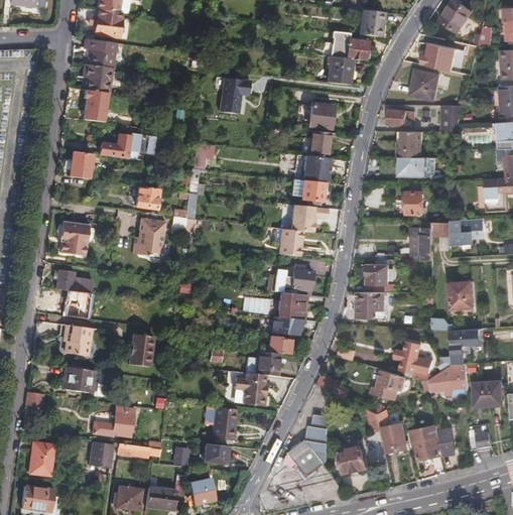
[(97,0),(96,9),(118,11),(119,0),(97,0)]
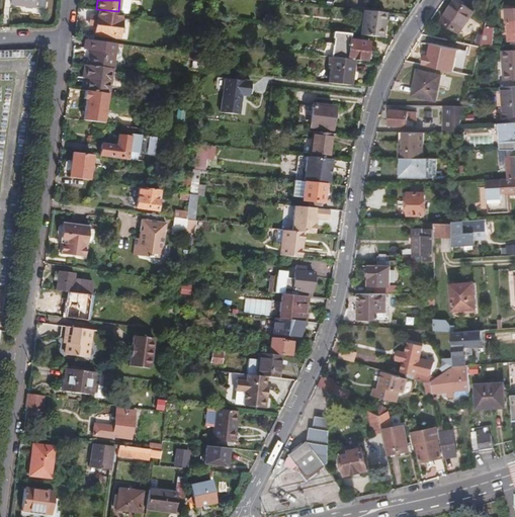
[(119,0),(118,11),(126,13),(129,0),(119,0)]
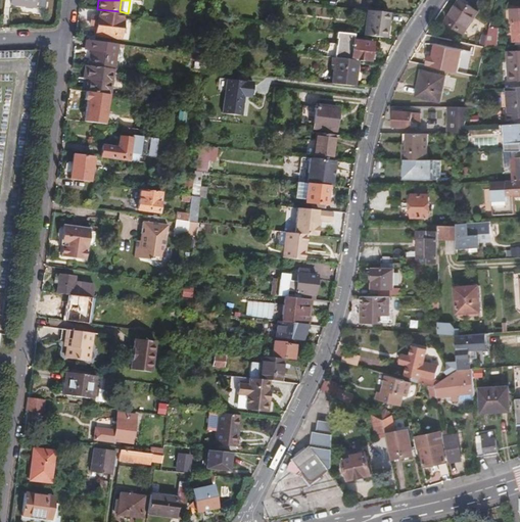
[(475,11),(459,0),(457,0),(443,20),(461,33),(475,11)]
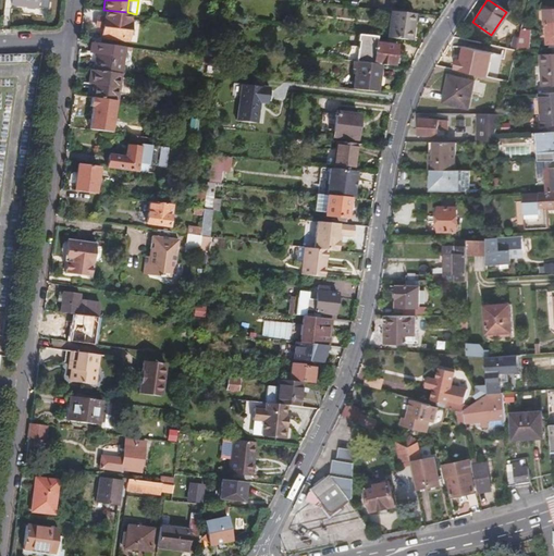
[(244,20),(245,10),(233,9),(233,19),(244,20)]
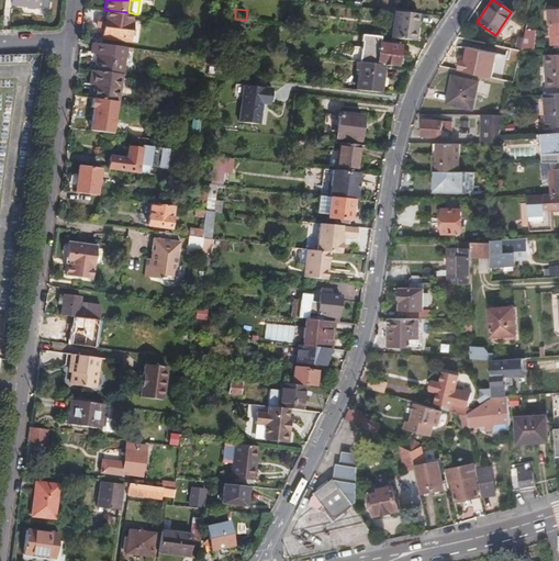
[(392,36),(416,40),(420,12),(395,9),(392,36)]
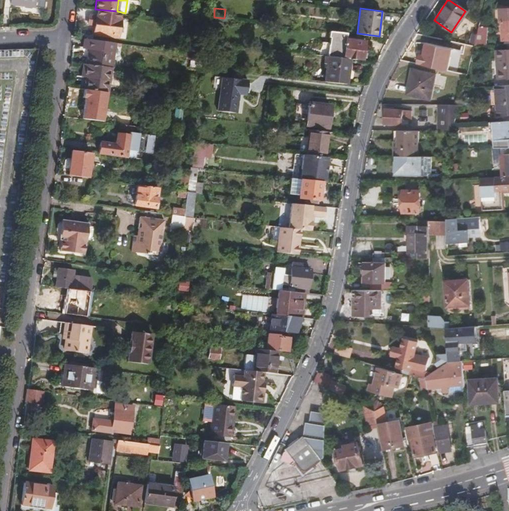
[(118,37),(121,17),(88,12),(87,22),(95,24),(94,33),(118,37)]
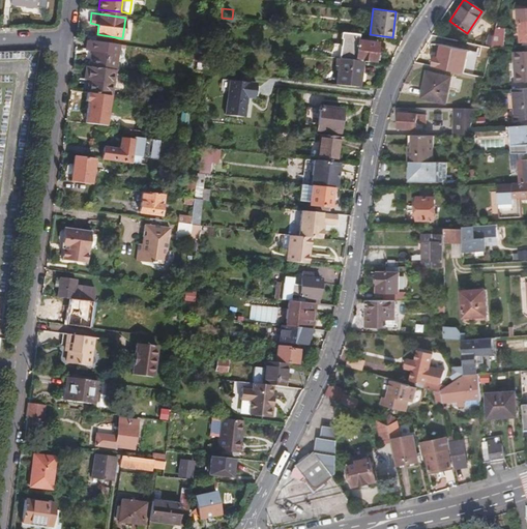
[(497,34),(495,45),(506,45),(508,27),(499,26),(497,34)]
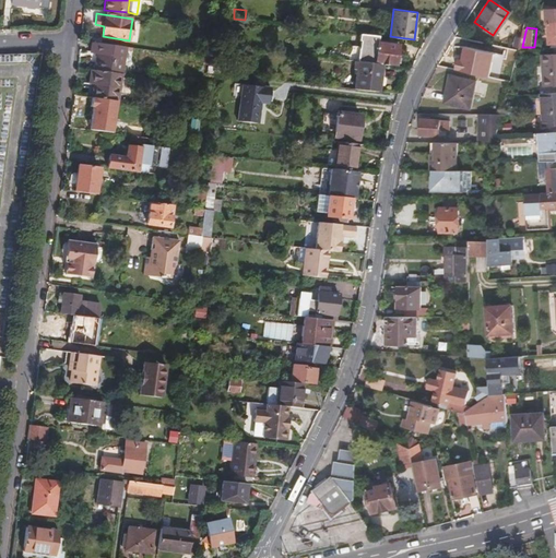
[(358,61),(381,63),(395,64),(398,44),(379,42),(380,35),(362,34),(358,61)]
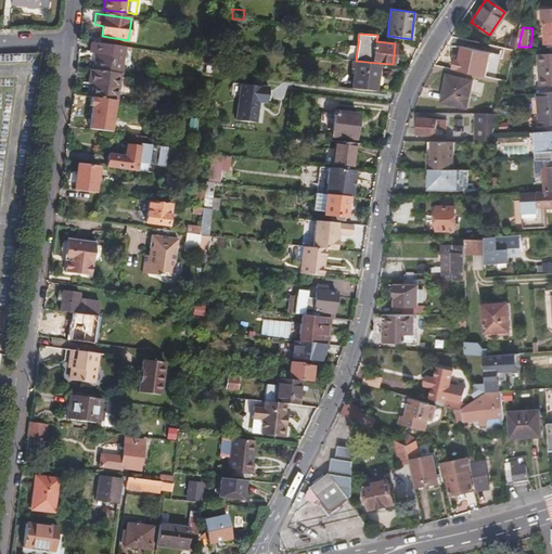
[(95,68),(120,72),(122,72),(125,46),(91,41),(90,50),(98,51),(95,68)]
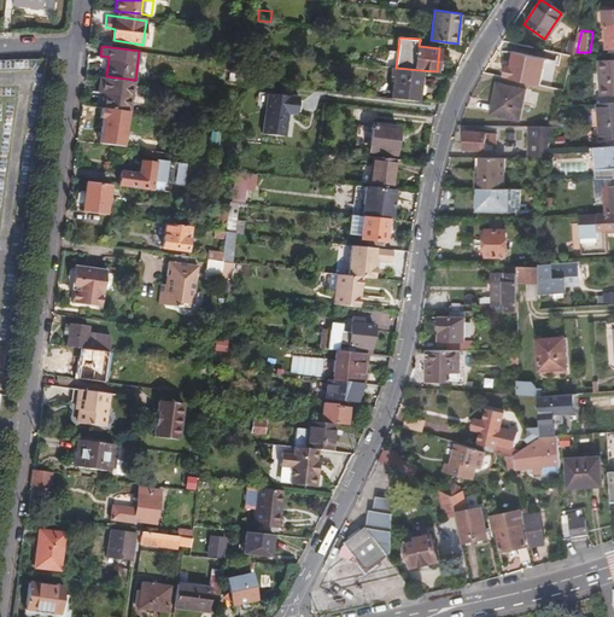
[(245,64),(247,50),(226,47),(223,62),(245,64)]
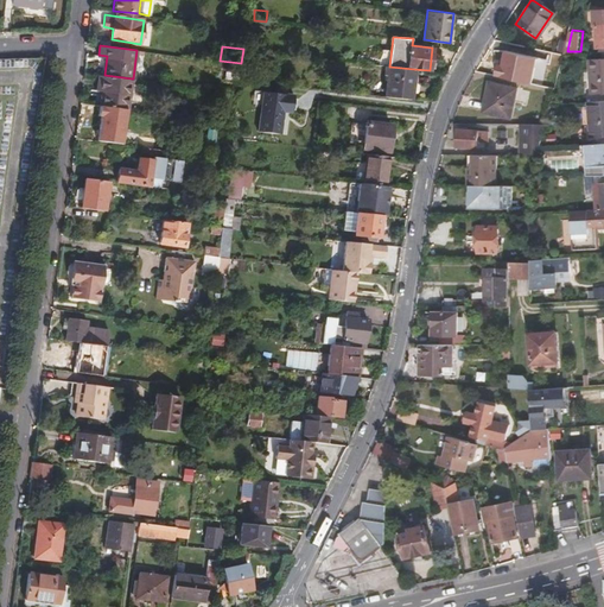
[(535,55),(529,78),(544,82),(546,70),(542,69),(545,57),(535,55)]
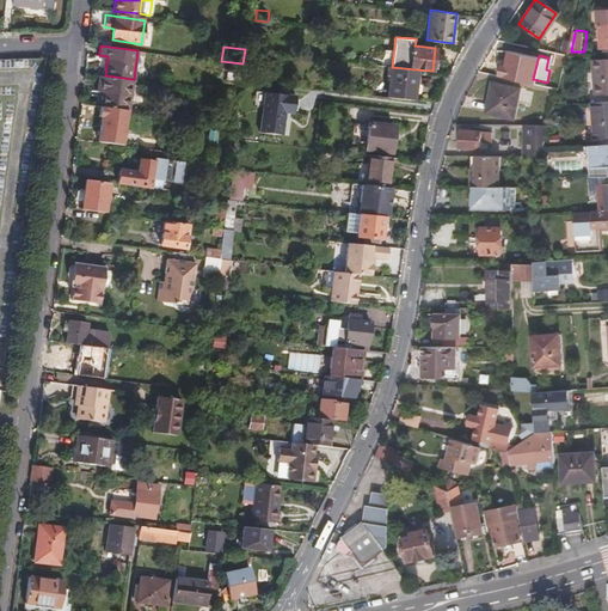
[(607,65),(596,66),(597,101),(607,99),(607,65)]
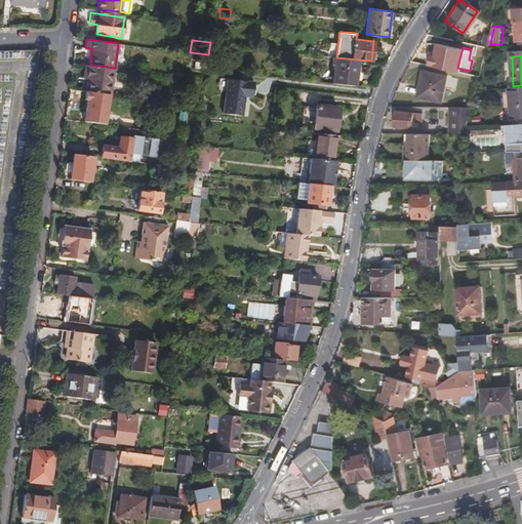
[(335,57),(333,82),(355,84),(358,59),(336,57),(335,57)]
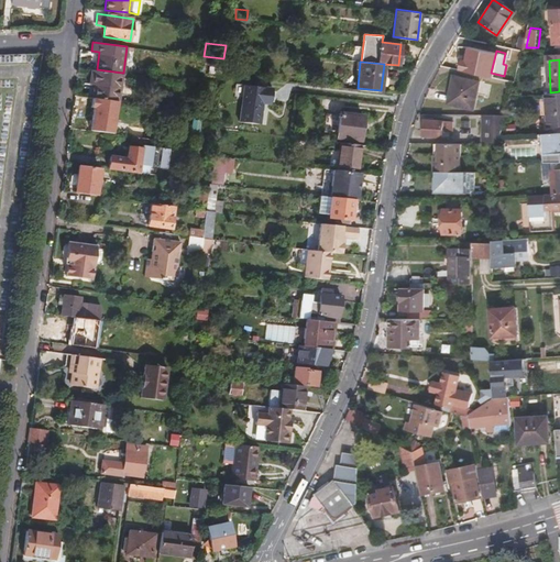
[(92,69),(88,97),(119,100),(122,73),(97,69),(92,69)]
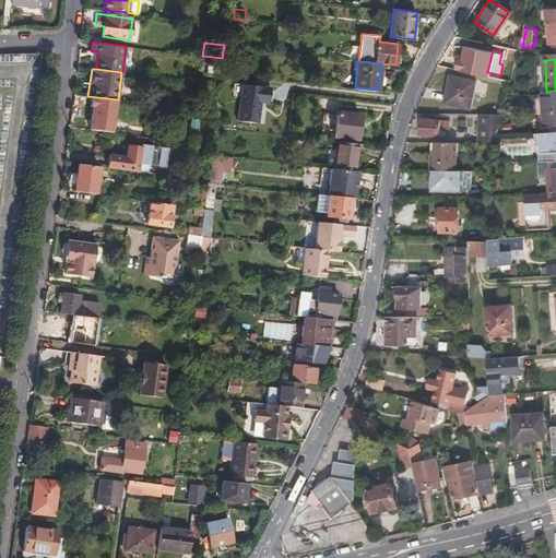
[(452,76),(447,104),(472,109),(477,81),(452,76)]
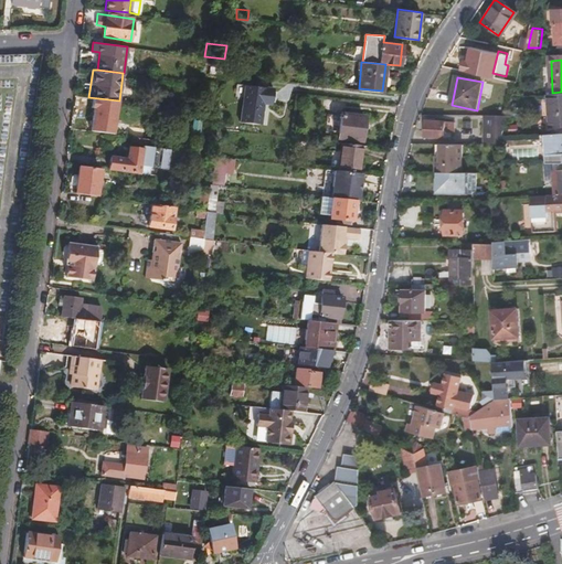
[(272,103),(274,87),(245,84),(242,120),(263,123),(265,103),(272,103)]
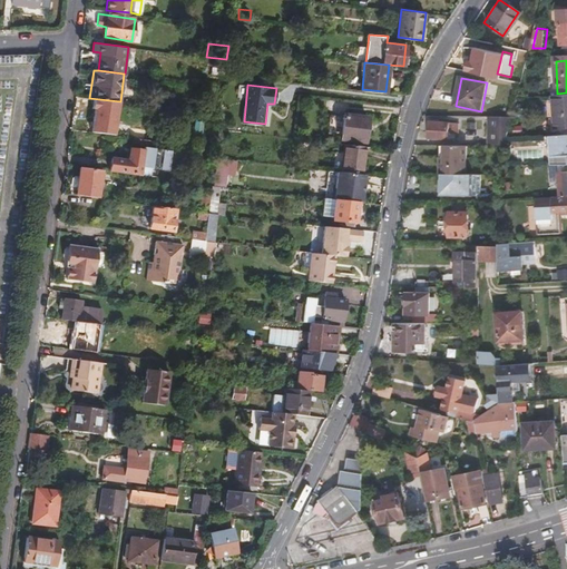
[(566,98),(554,100),(556,138),(566,136),(566,98)]
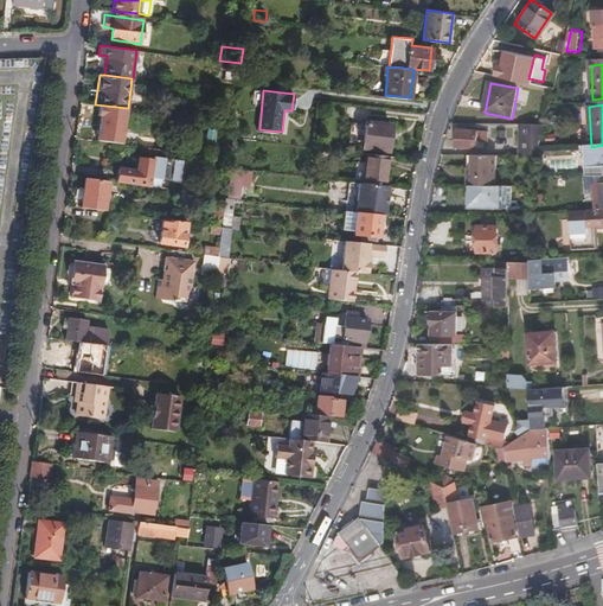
[(389,150),(391,125),(366,122),(364,147),(389,150)]
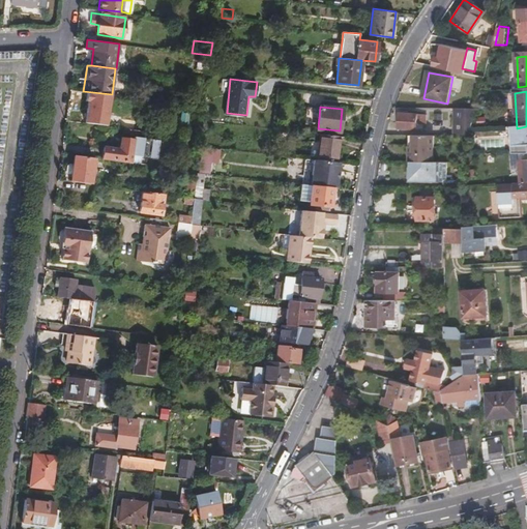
[(476,131),(480,111),(458,110),(459,137),(474,138),(476,131)]
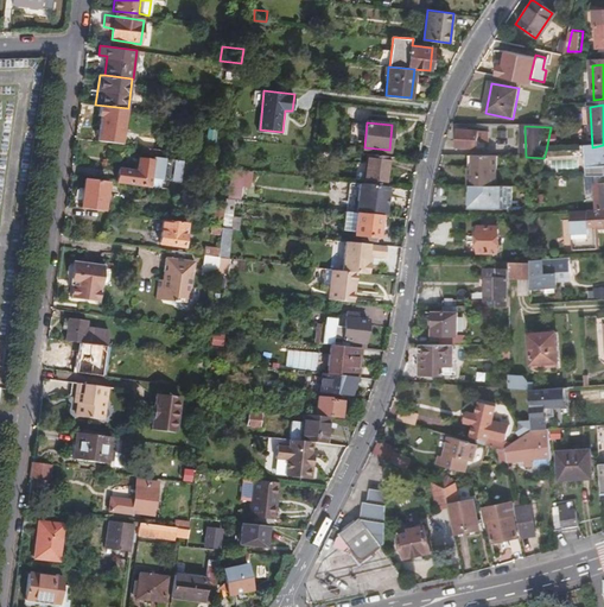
[(216,146),(217,128),(209,127),(208,145),(216,146)]
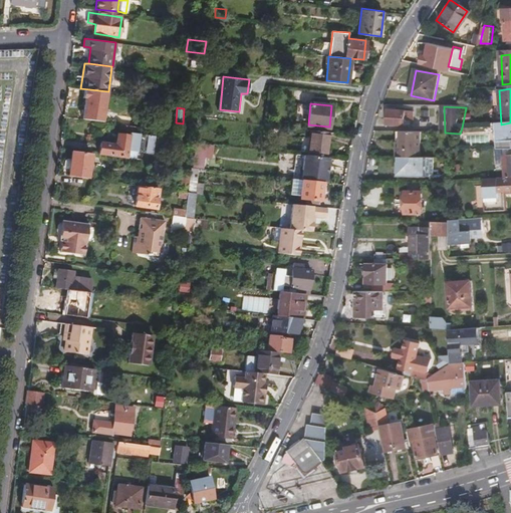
[(405,118),(411,119),(413,118),(413,110),(389,109),(388,123),(405,123),(405,122),(405,118)]
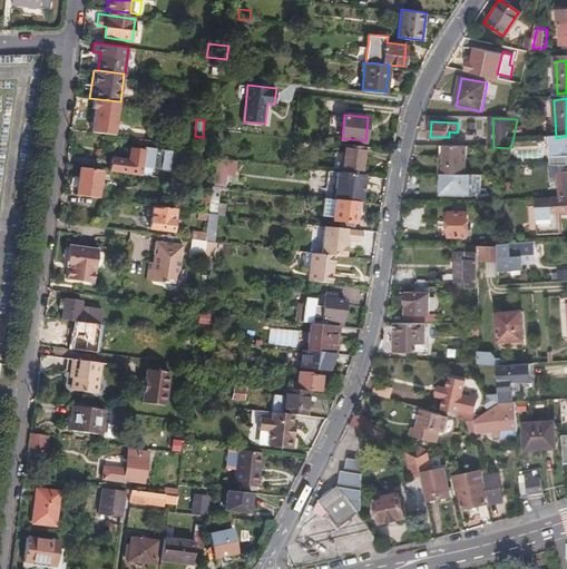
[(120,124),(118,135),(144,138),(145,129),(133,127),(133,125),(120,124)]
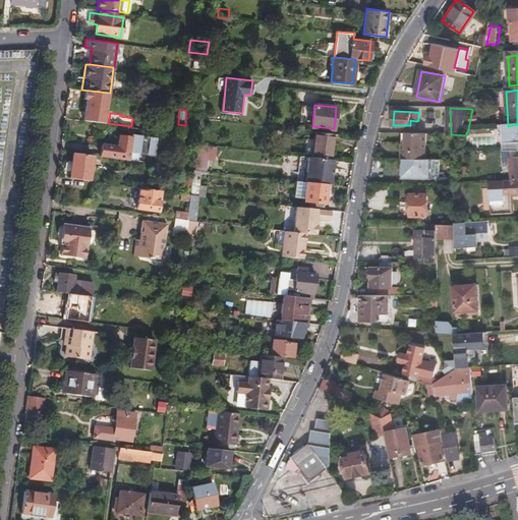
[(511,155),(517,154),(517,124),(508,126),(506,126),(507,155),(511,155)]
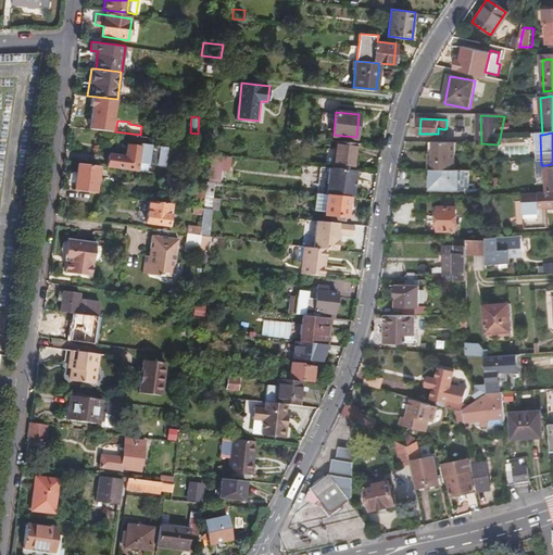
[(338,140),(335,167),(353,171),(356,142),(338,140)]
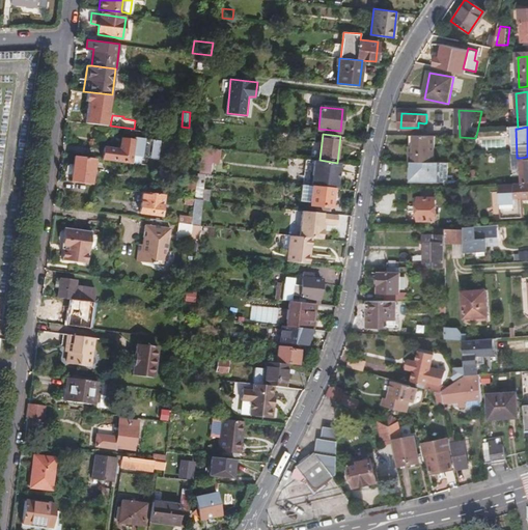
[(439,136),(415,136),(413,151),(415,151),(413,164),(436,166),(439,136)]
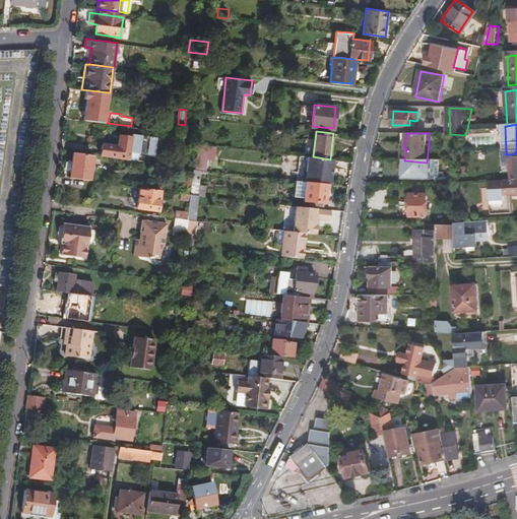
[(102,144),(101,155),(129,159),(130,151),(155,154),(157,137),(132,134),(132,137),(118,135),(116,145),(102,144)]
